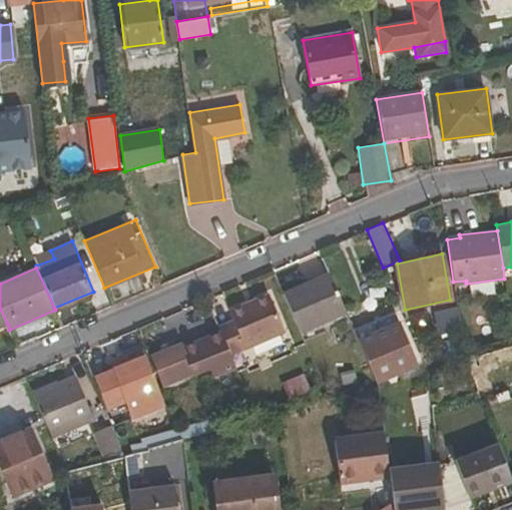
[(284,292),(301,332),(347,313),(330,272),(284,292)]
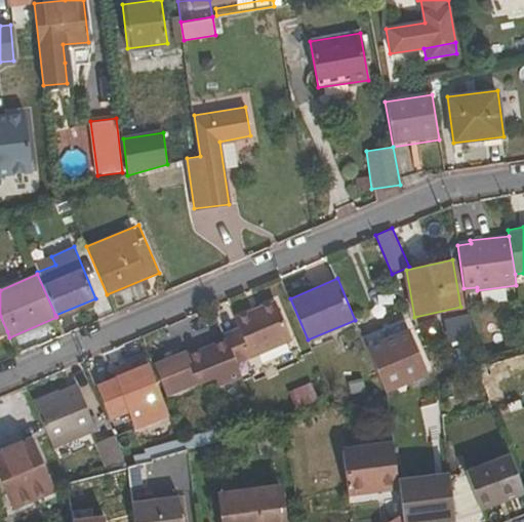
[(236,318),(240,328),(225,334),(227,338),(237,362),(292,338),(276,302),(236,318)]
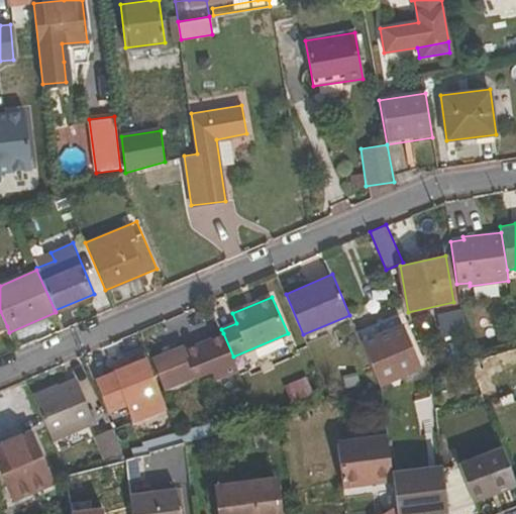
[(463,330),(460,307),(438,312),(445,345),(459,341),(457,331),(463,330)]
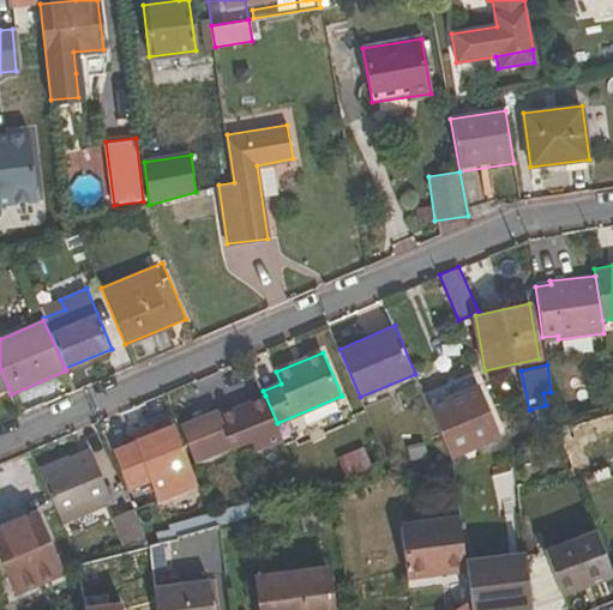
[(430,408),(449,452),(497,438),(491,417),(490,417),(479,388),(455,398),(449,384),(424,394),(430,408)]
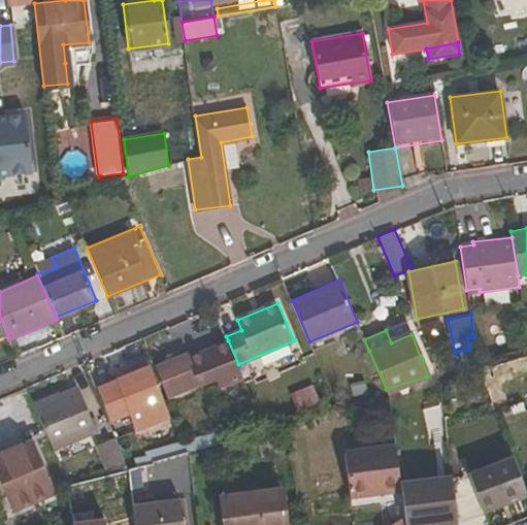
[(506,337),(508,349),(524,347),(522,334),(506,337)]
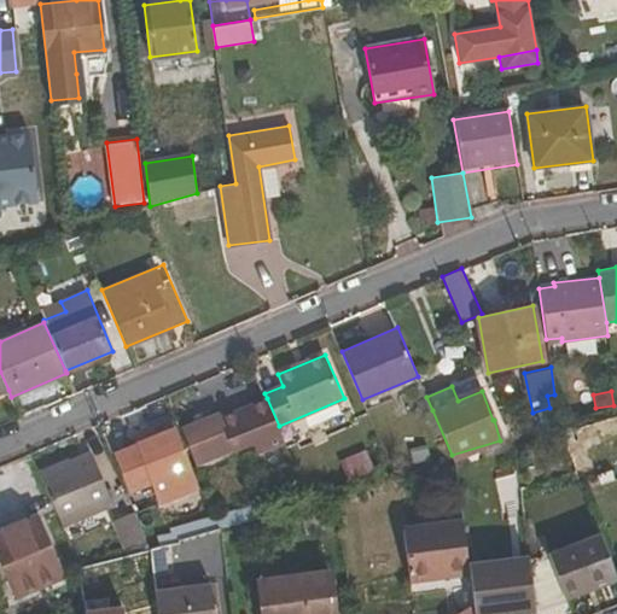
[(237,411),(249,440),(254,439),(260,450),(285,439),(279,426),(267,398),(237,411)]
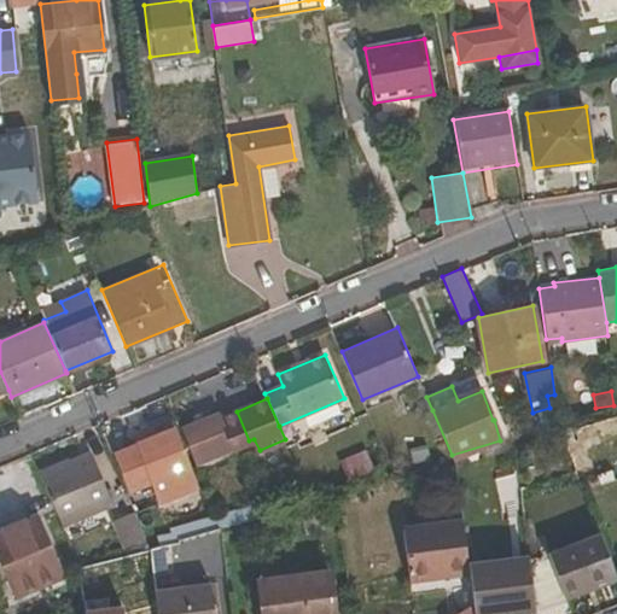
[(249,440),(237,411),(223,417),(221,411),(182,427),(198,462),(249,440)]
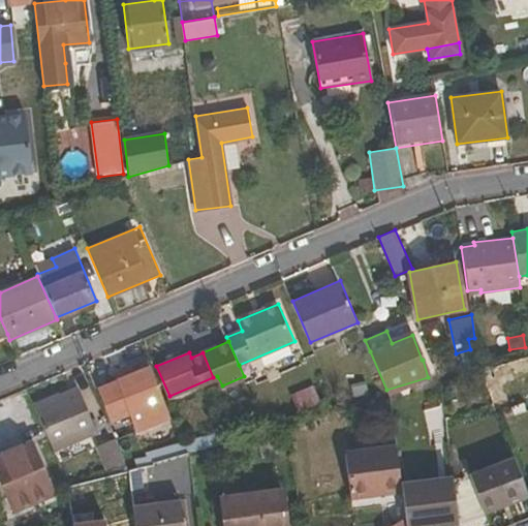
[(117,373),(119,380),(99,389),(113,421),(131,414),(137,430),(169,418),(150,368),(134,373),(132,366),(117,373)]
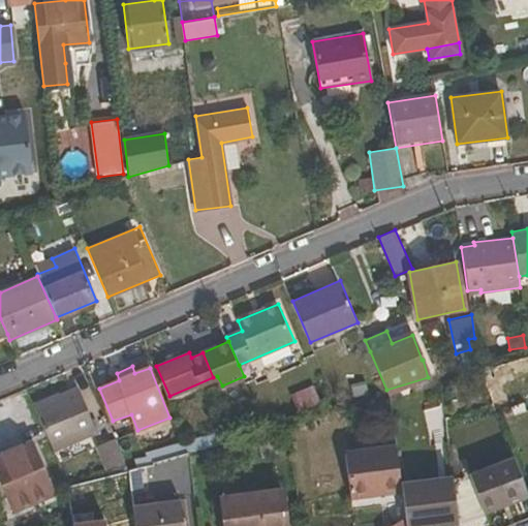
[(96,432),(79,387),(34,404),(54,450),(96,432)]
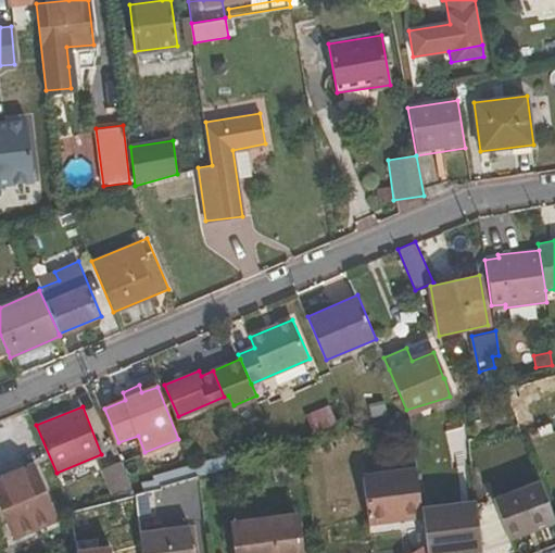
[(330,407),(308,417),(315,432),(337,423),(330,407)]
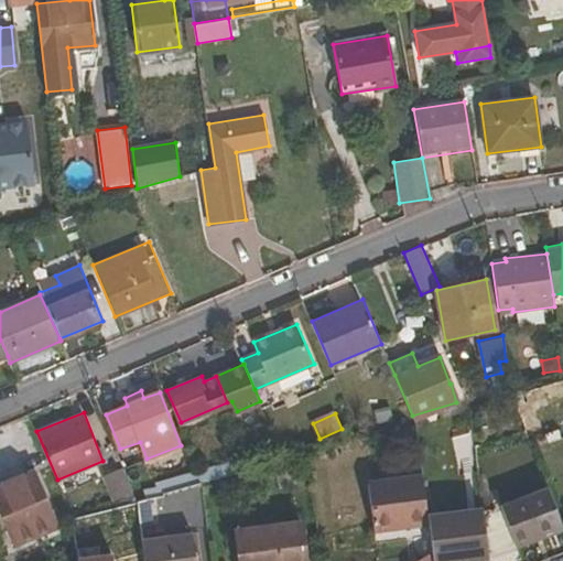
[(236,473),(231,461),(196,471),(201,483),(236,473)]
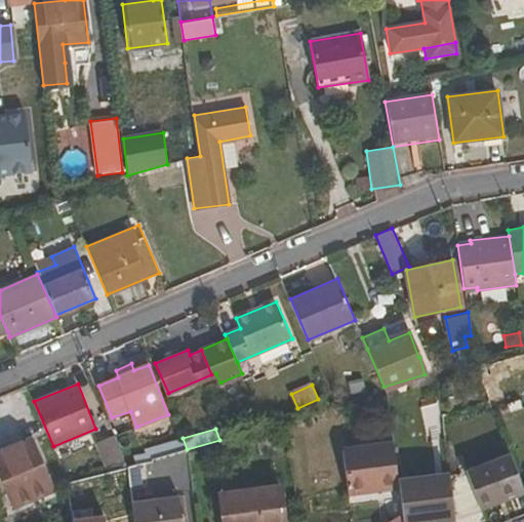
[(50,474),(33,436),(0,449),(0,479),(6,494),(50,474)]
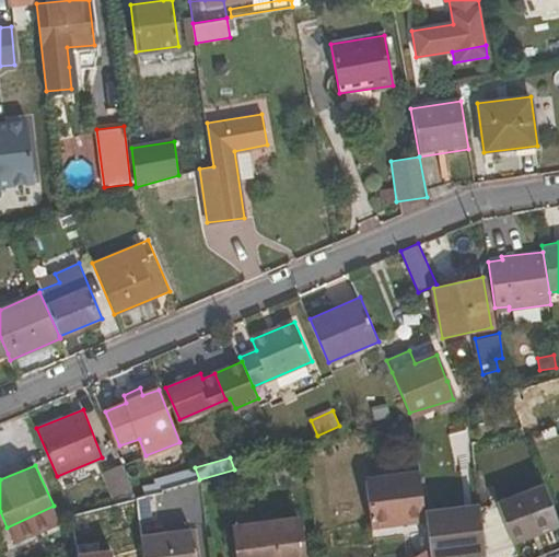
[(136,497),(123,465),(103,472),(115,502),(136,497)]
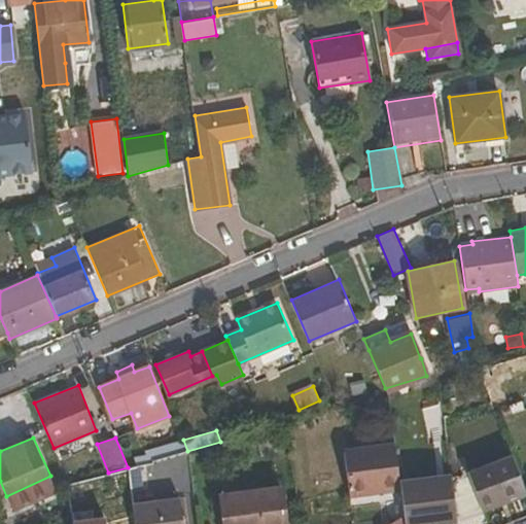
[(146,450),(147,454),(135,457),(137,464),(140,463),(187,451),(183,440),(146,450)]
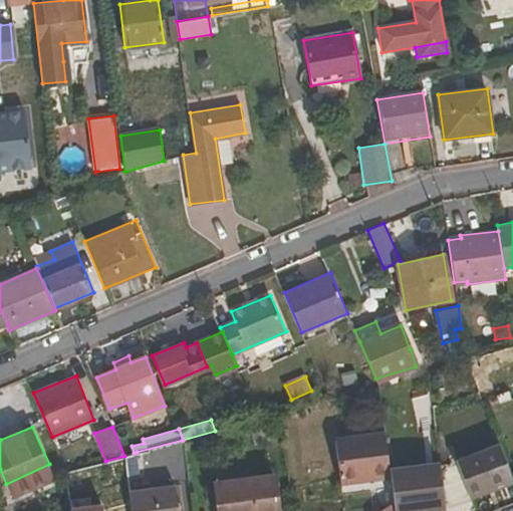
[(390,469),(386,431),(334,438),(340,484),(391,478),(390,469)]
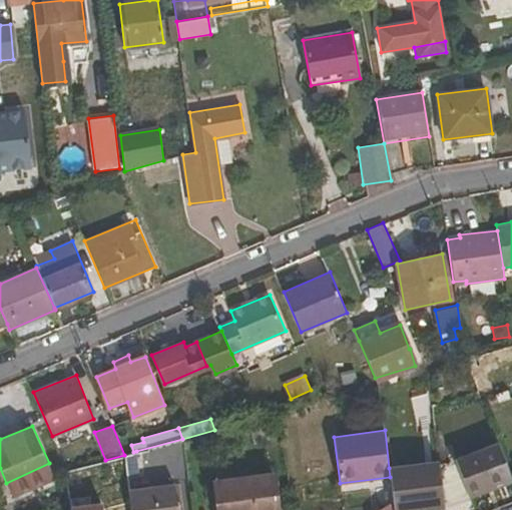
[(455,459),(469,496),(511,480),(497,442),(455,459)]
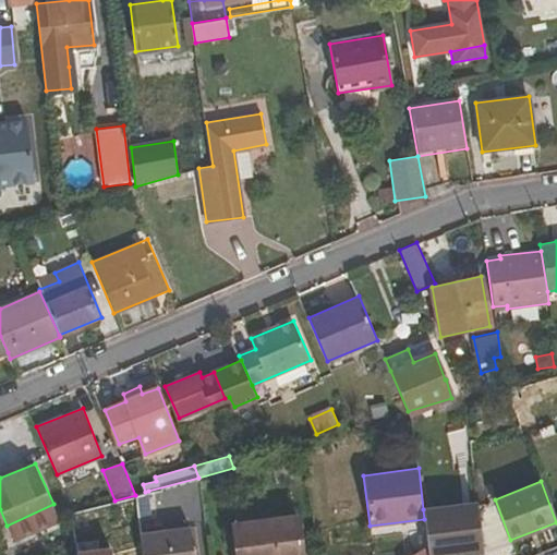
[(138,523),(152,521),(148,491),(145,492),(135,495),(138,523)]
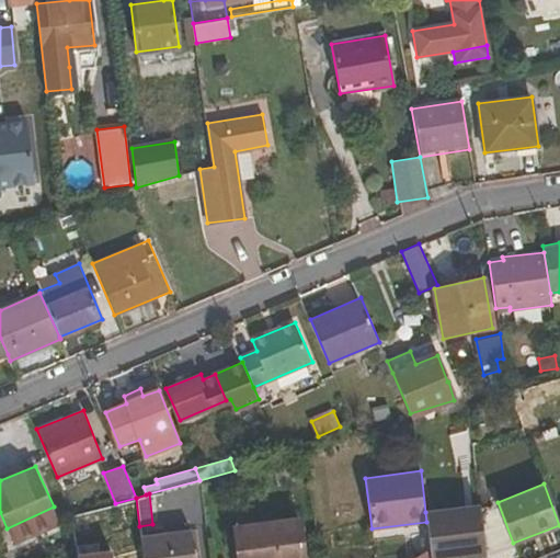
[(466,557),(486,556),(479,505),(425,512),(426,522),(431,557),(466,557)]
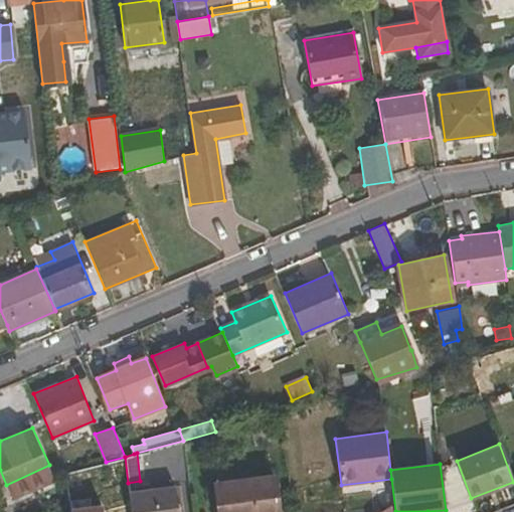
[(71,511),(105,511),(104,495),(83,497),(80,471),(68,472),(71,511)]
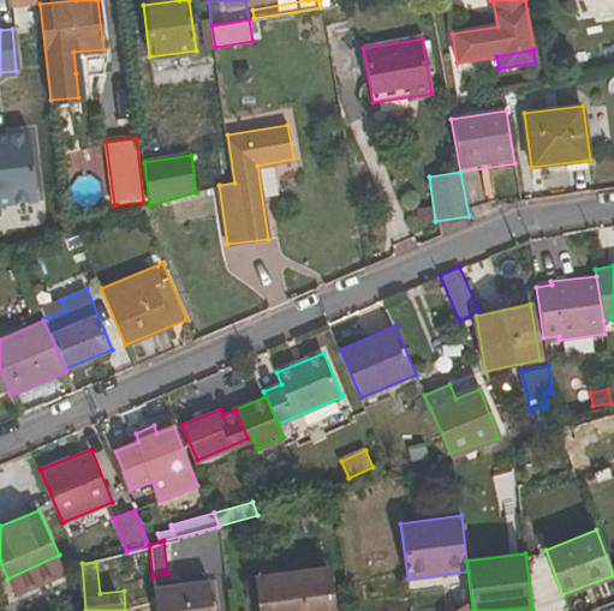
[(257,577),(261,610),(332,610),(327,569),(257,577)]
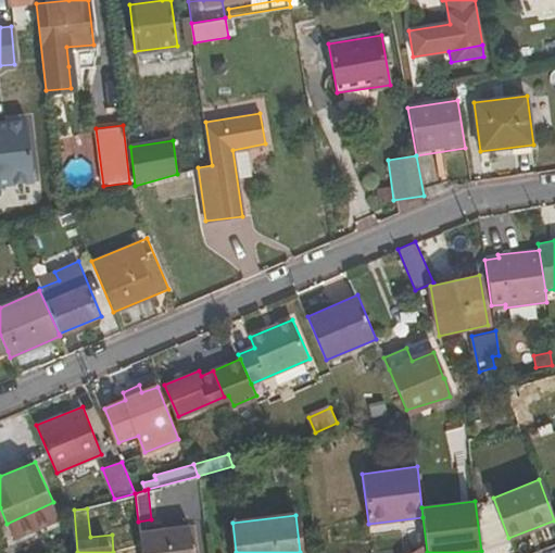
[(192,552),(189,524),(139,530),(142,552),(192,552)]
